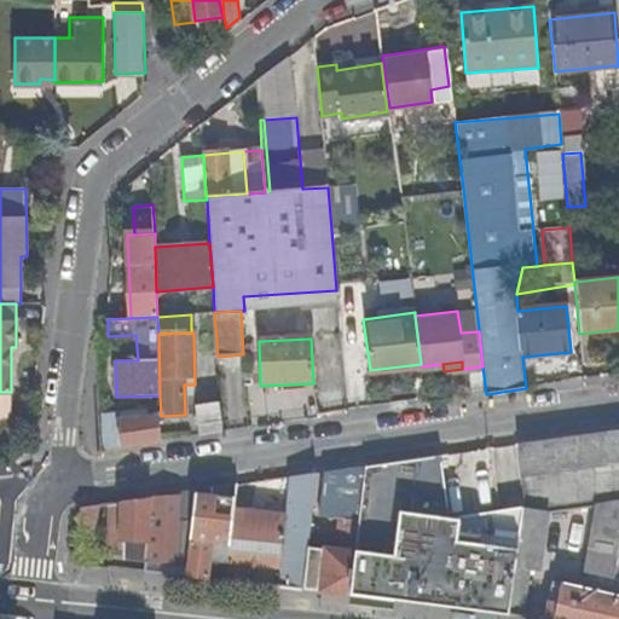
[(0,392),(0,421),(6,421),(11,416),(11,392),(0,392)]
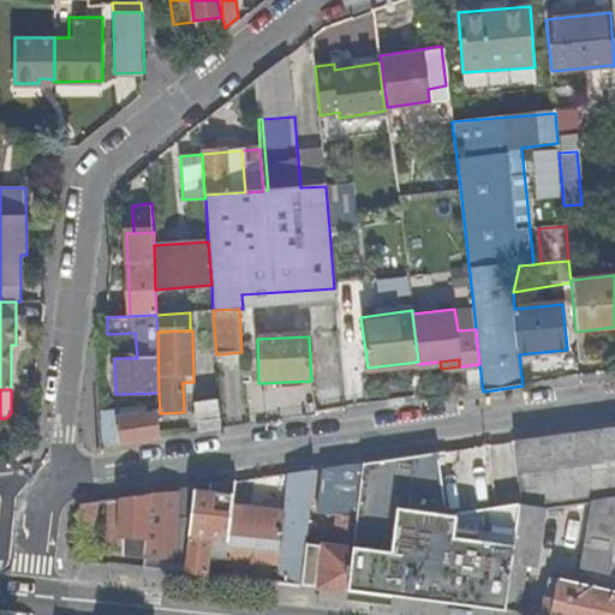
[(192,404),(197,434),(221,430),(218,401),(192,404)]
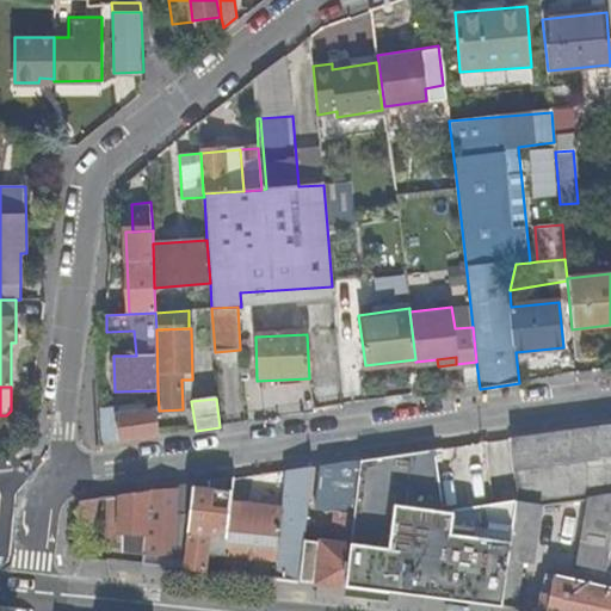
[(100,408),(102,445),(158,436),(154,409),(113,415),(112,407),(100,408)]
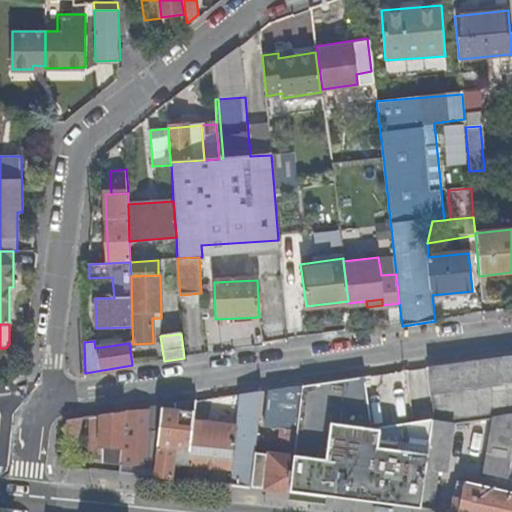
[(511,493),(457,481),(450,511),(511,511),(511,355),(427,367),(433,416),(433,420),(425,473),(437,472),(445,471),(449,459),(453,425),(491,419),(481,473),(507,479),(509,468),(511,449),(511,493)]
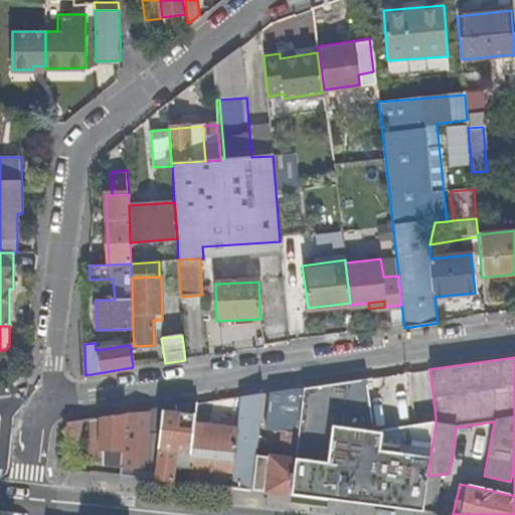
[(294,460),(290,494),(422,512),(427,476),(436,422),(372,432),(364,380),(303,389),(298,433),(296,450),(294,460)]
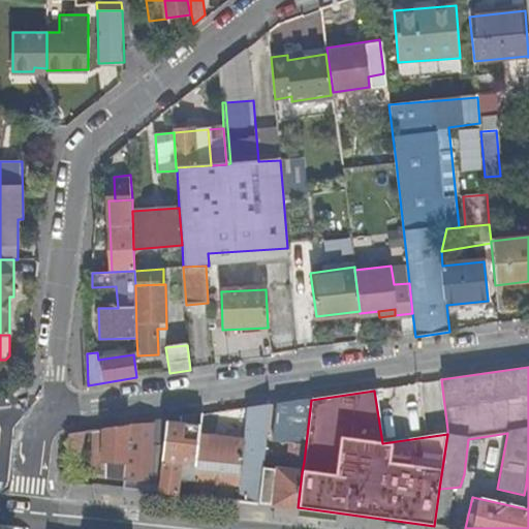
[(288,443),(306,444),(311,400),(311,399),(278,403),(274,441),(288,443)]
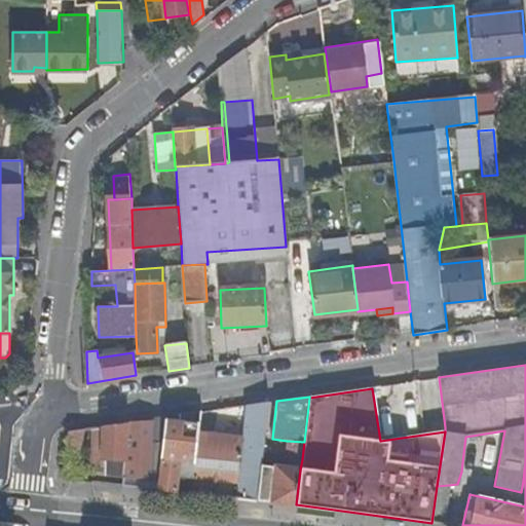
[(237,479),(260,481),(262,465),(268,403),(246,406),(241,439),(239,462),(237,479)]
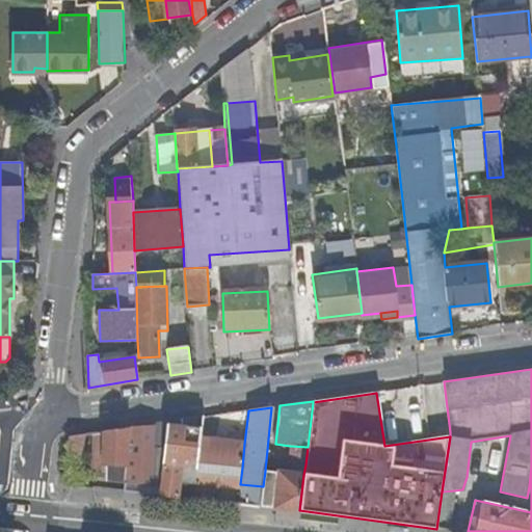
[(191,472),(197,473),(201,439),(204,418),(168,423),(160,495),(179,497),(182,475),(181,474),(186,474),(186,476),(191,476),(191,472)]
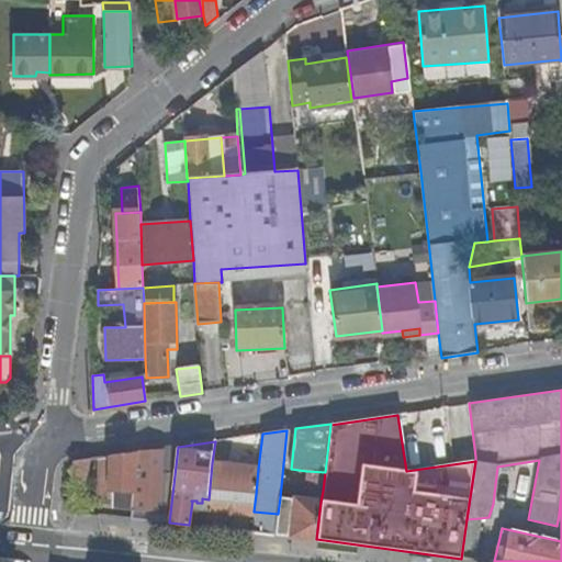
[(133,509),(132,519),(169,523),(178,447),(99,458),(102,482),(100,506),(133,509)]
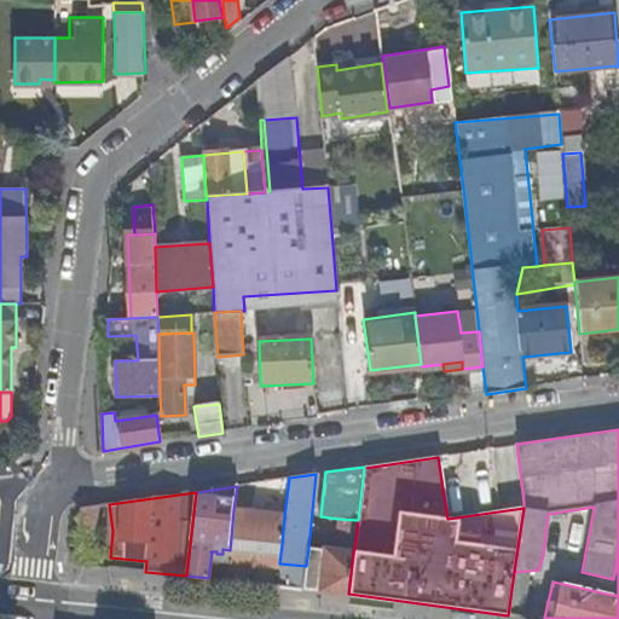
[(93,556),(98,505),(80,508),(74,555),(93,556)]
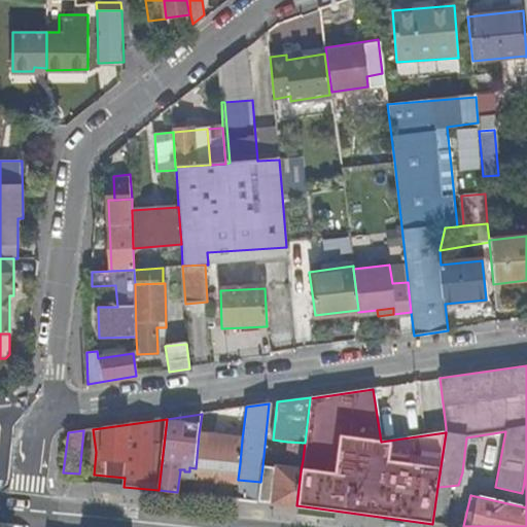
[(195,480),(238,484),(238,480),(240,463),(242,440),(199,434),(196,468),(195,480)]
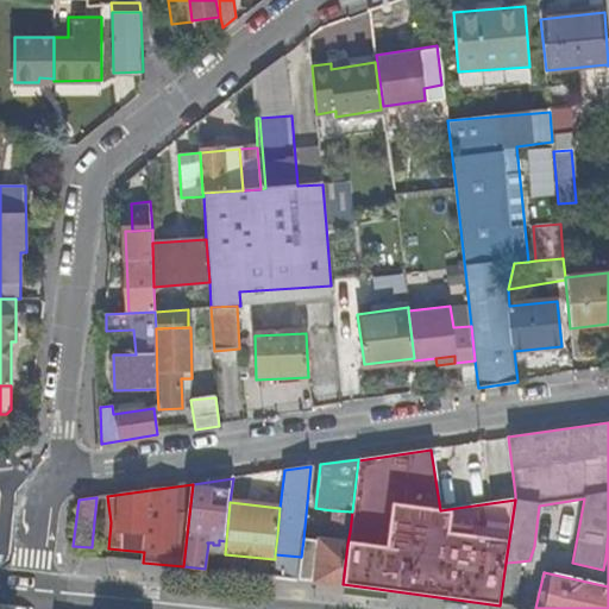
[(336,529),(350,532),(352,512),(332,510),(331,525),(336,529)]
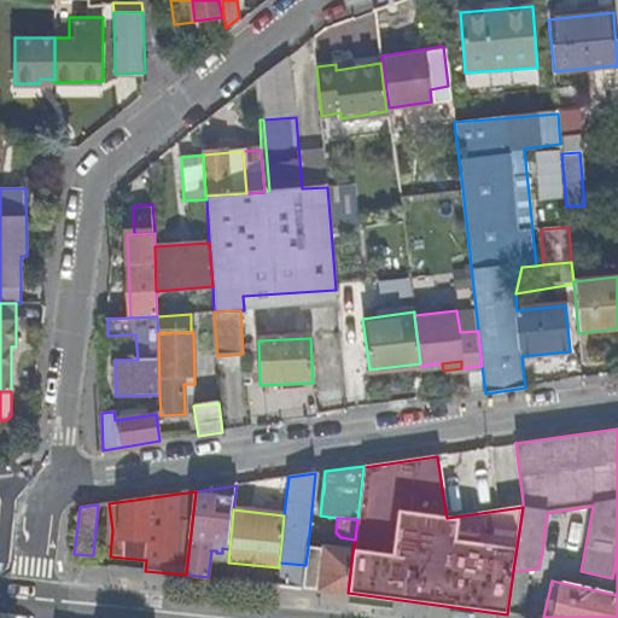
[(353,552),(308,547),(305,565),(303,588),(348,593),(353,552)]
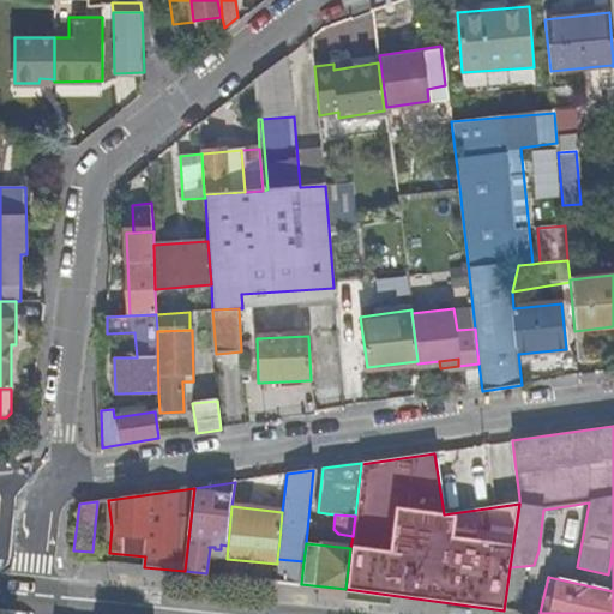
[(524,566),(510,567),(504,611),(522,613),(524,566)]
